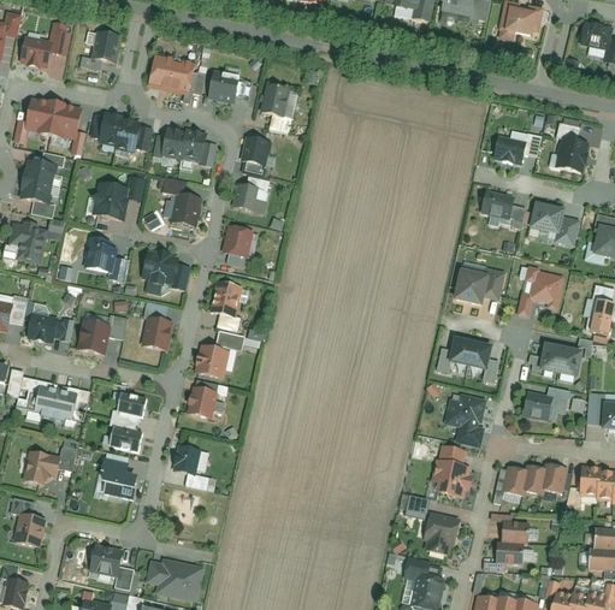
[(384,0),(383,10),(426,19),(430,0),(384,0)]
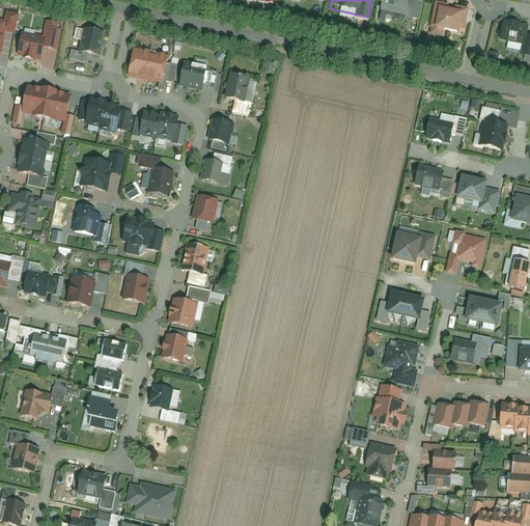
[(382,0),(381,9),(417,18),(420,0),(382,0)]
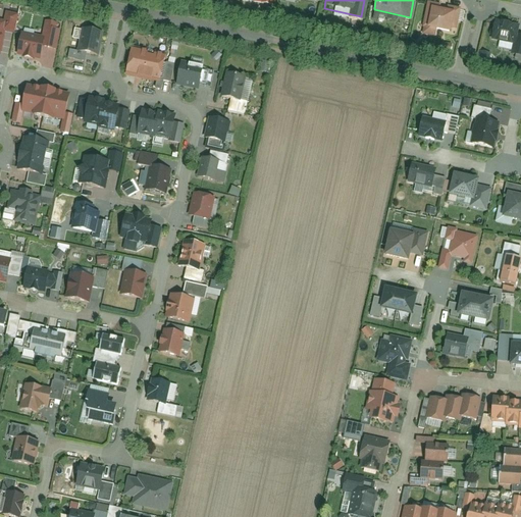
[(459,6),(434,0),(430,0),(425,20),(455,28),(459,6)]
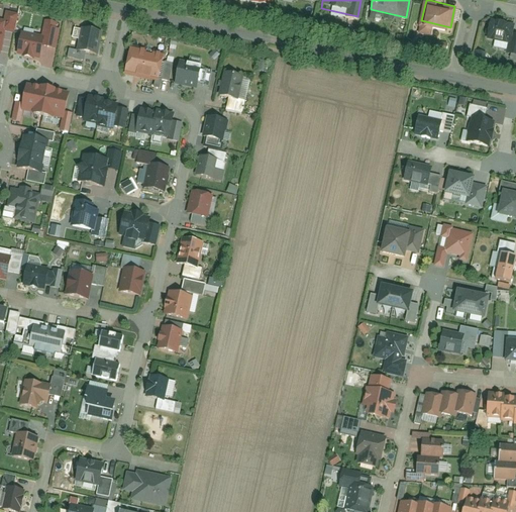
[(515,19),(491,14),(487,32),(507,37),(505,48),(515,49),(515,30),(514,30),(515,21),(515,19)]
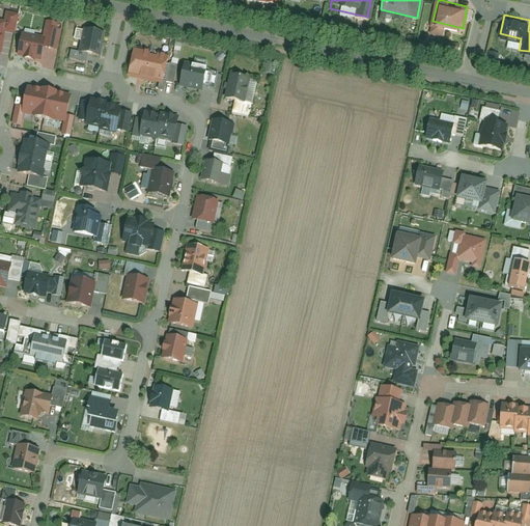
[(105,28),(83,24),(77,51),(99,56),(105,28)]
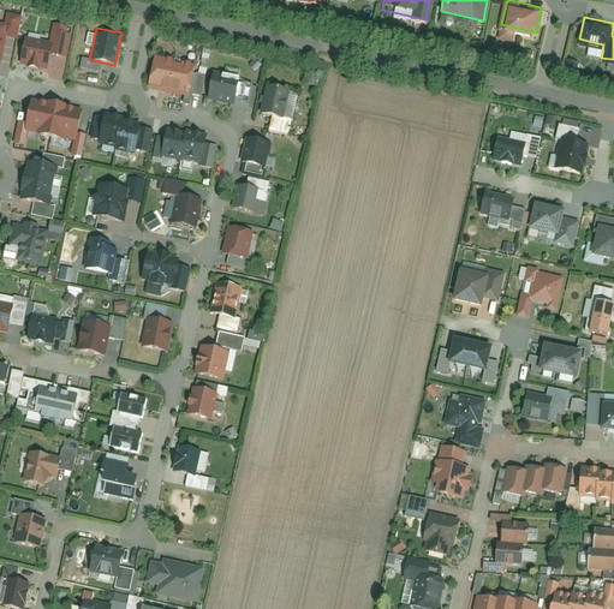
[(52,39),(22,33),(16,60),(47,66),(52,39)]
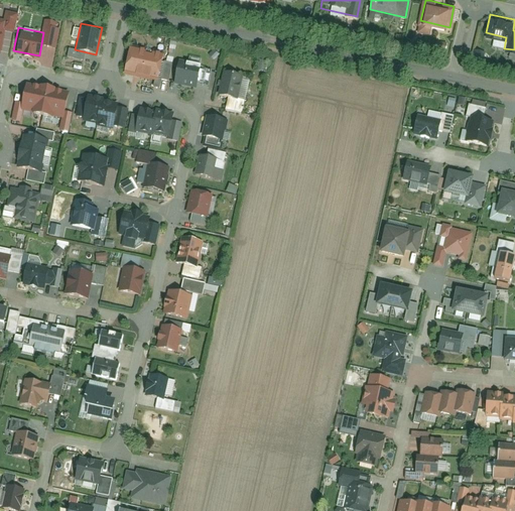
[(443,48),(443,38),(433,37),(432,47),(443,48)]
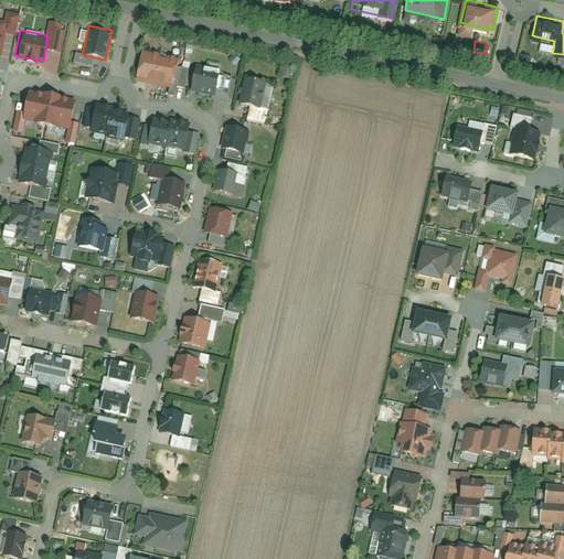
[(179,55),(139,47),(132,76),(172,85),(179,55)]
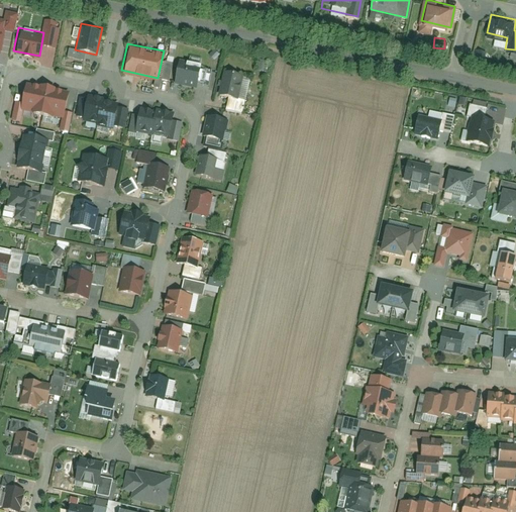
[(475,58),(481,59),(484,48),(477,46),(475,58)]
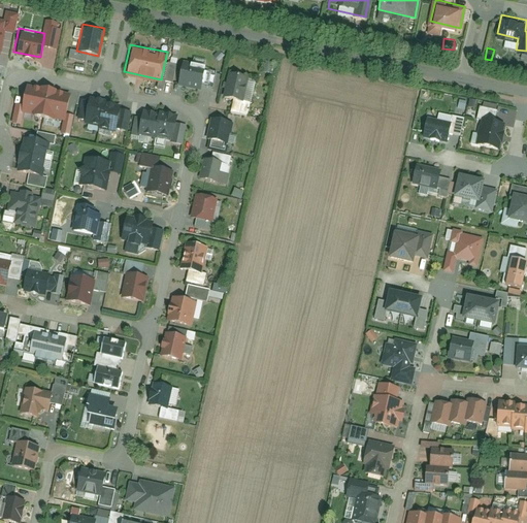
[(204,64),(179,59),(174,83),(199,88),(204,64)]
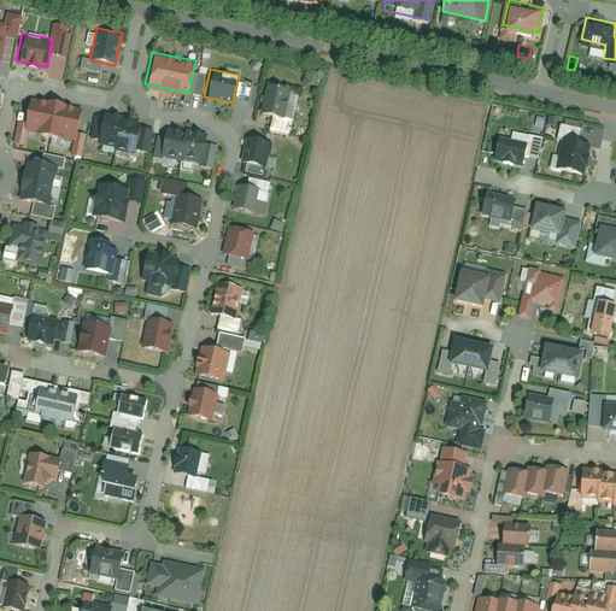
[(288,87),(268,82),(262,116),(282,121),(288,87)]
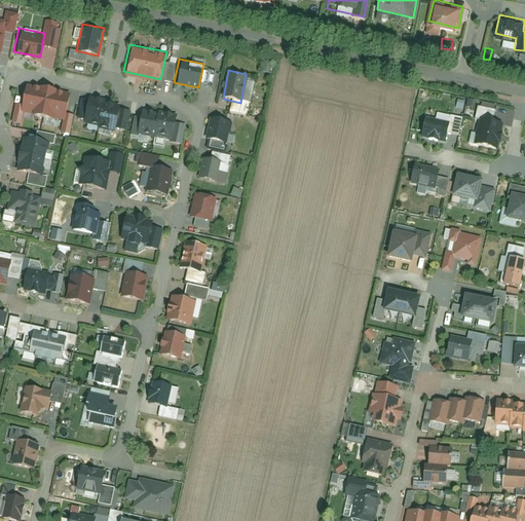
[(69,88),(26,80),(21,110),(64,118),(69,88)]
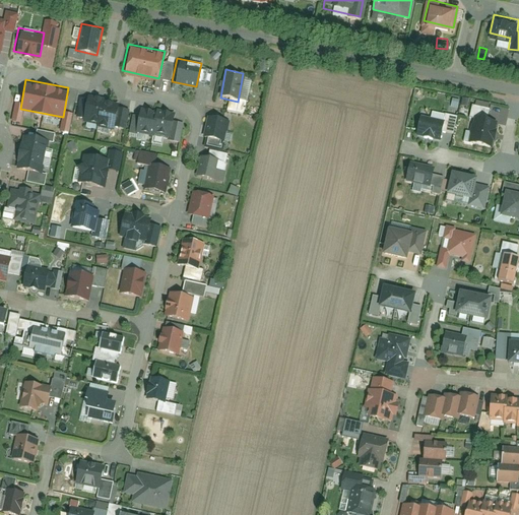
[(105,97),(81,92),(77,116),(98,120),(96,122),(112,125),(116,101),(104,99),(105,97)]
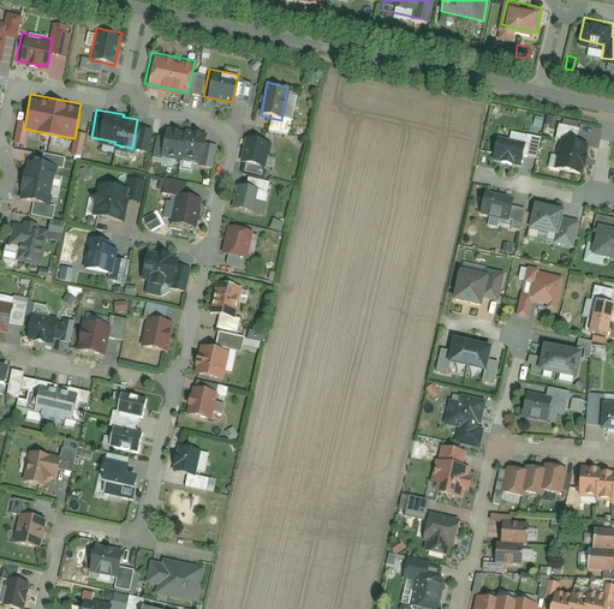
[(139,123),(135,145),(147,148),(151,125),(139,123)]
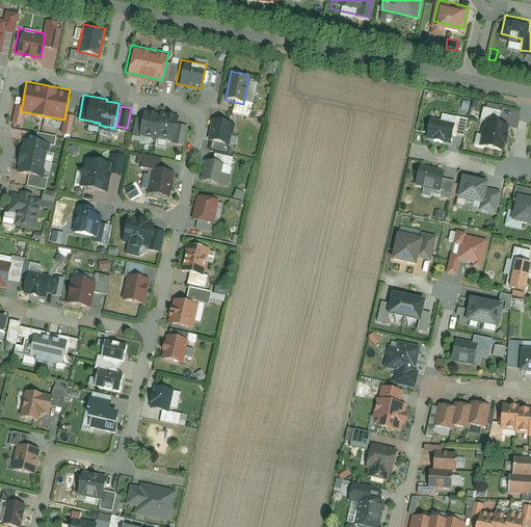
[(178,113),(143,107),(139,132),(174,138),(178,113)]
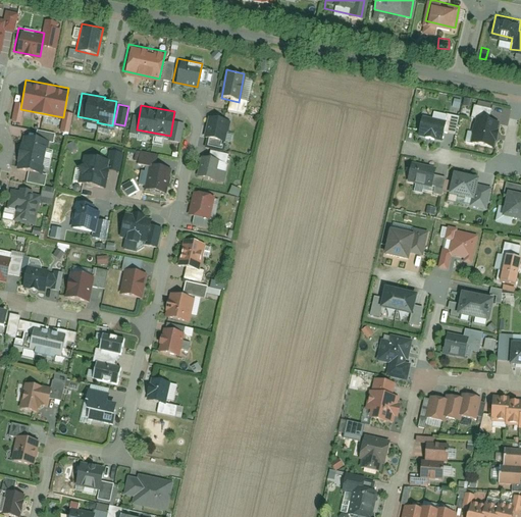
[(422,111),(418,132),(441,137),(447,116),(422,111)]
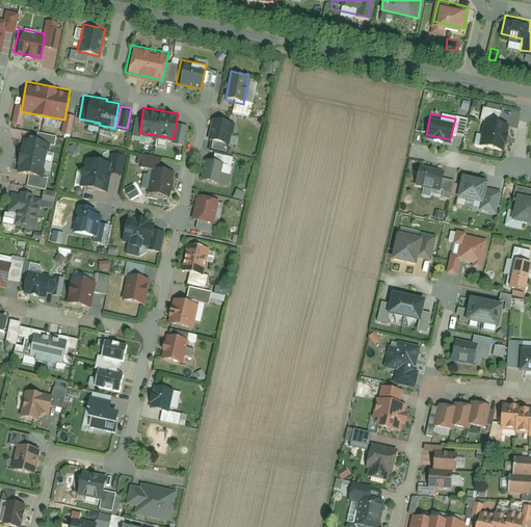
[(485,115),(479,140),(504,146),(510,121),(485,115)]
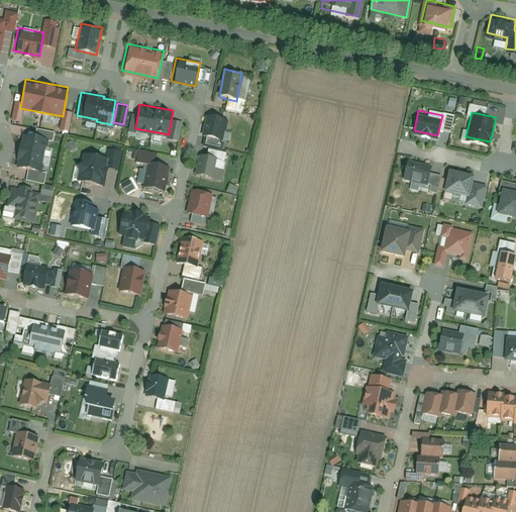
[(228,118),(210,114),(205,142),(222,145),(228,118)]
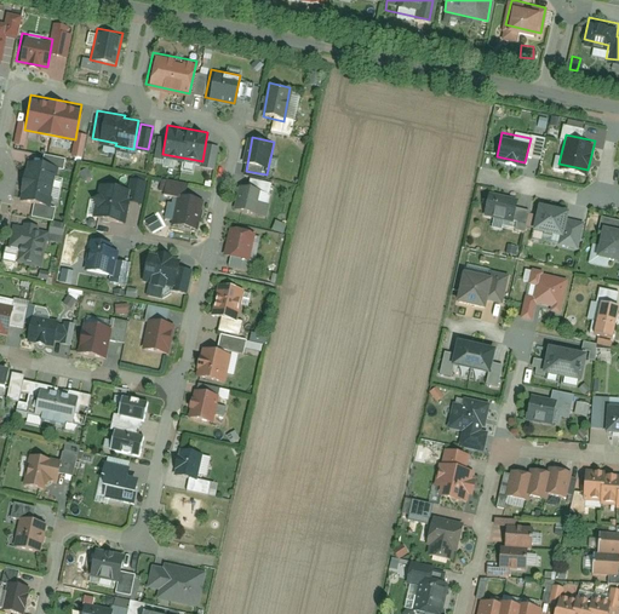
[(207,141),(204,164),(213,164),(216,141),(207,141)]
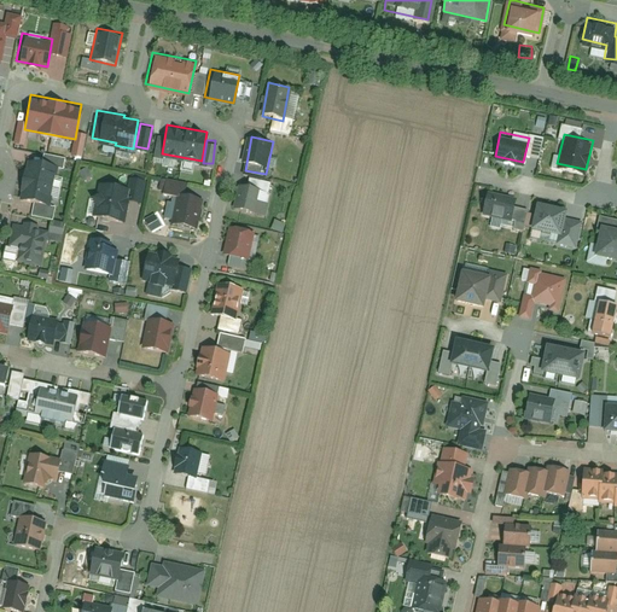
[(48,204),(56,165),(27,159),(19,198),(48,204)]
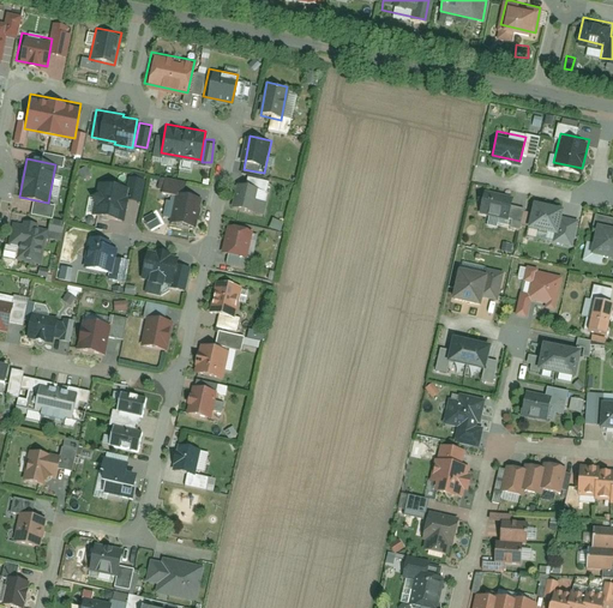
[(138,198),(142,175),(131,173),(126,196),(138,198)]
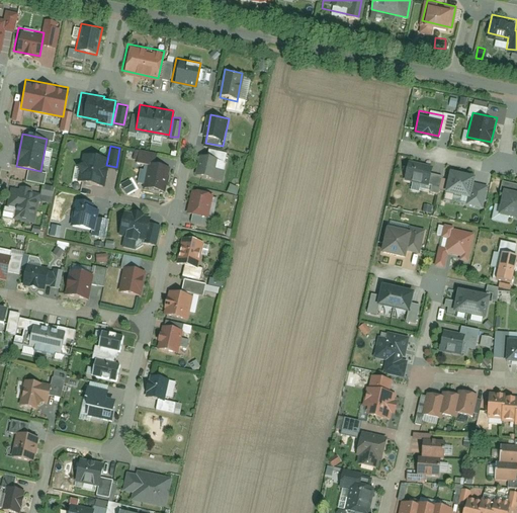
[(225,157),(200,152),(196,172),(221,177),(225,157)]
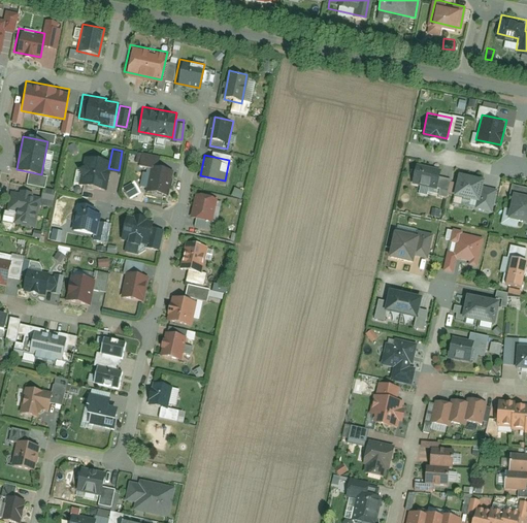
[(104,188),(109,161),(85,157),(79,184),(104,188)]
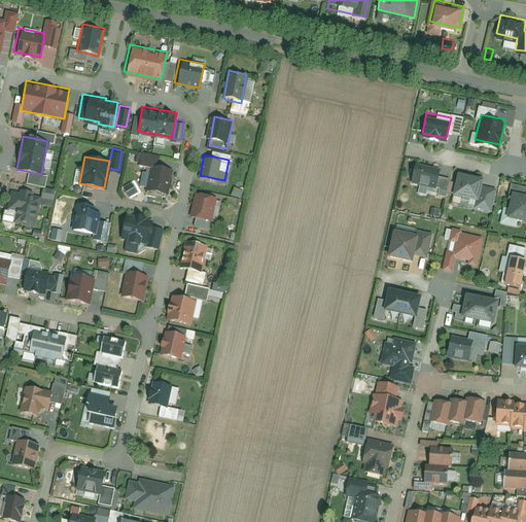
[(415,158),(411,179),(440,185),(439,190),(446,193),(450,175),(440,173),(442,164),(415,158)]
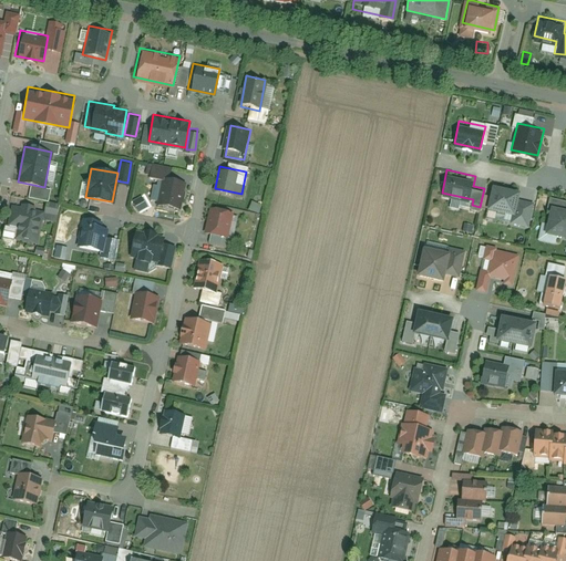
[(184,179),(163,176),(157,206),(178,209),(184,179)]
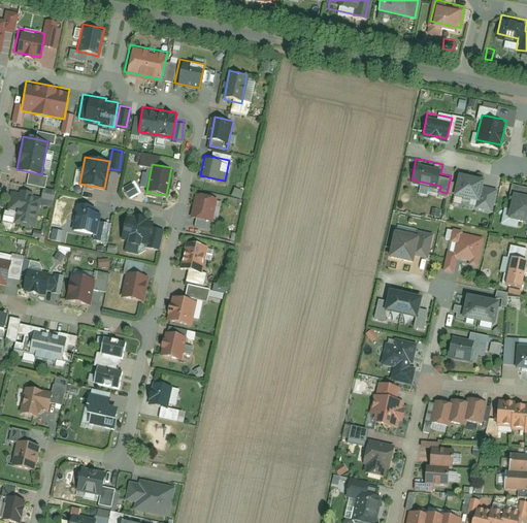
[(474,204),(493,208),(498,186),(483,182),(485,176),(460,170),(454,194),(476,199),(474,204)]
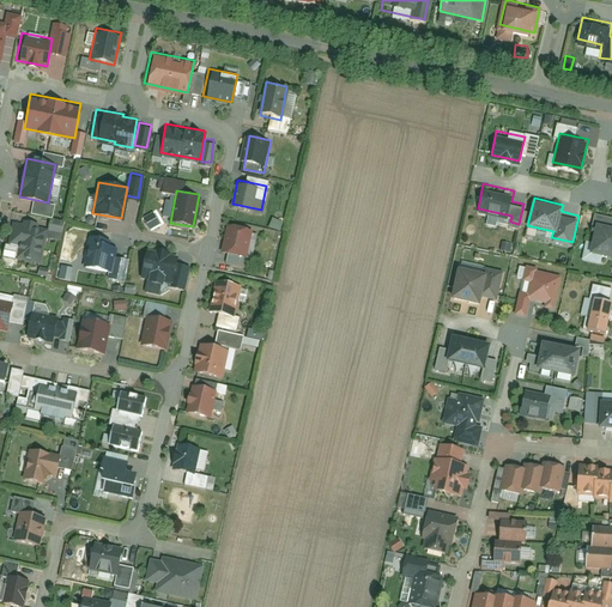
[(586,234),(581,254),(600,259),(601,253),(611,255),(611,224),(597,220),(593,235),(586,234)]
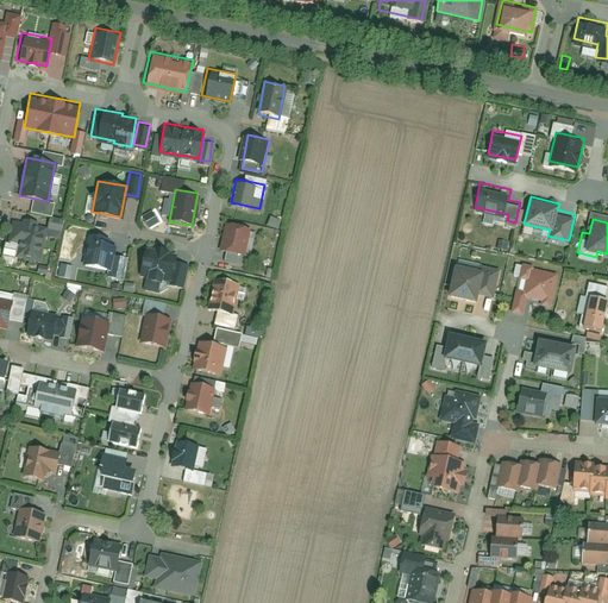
[(38,258),(45,226),(14,220),(10,240),(17,242),(14,253),(38,258)]
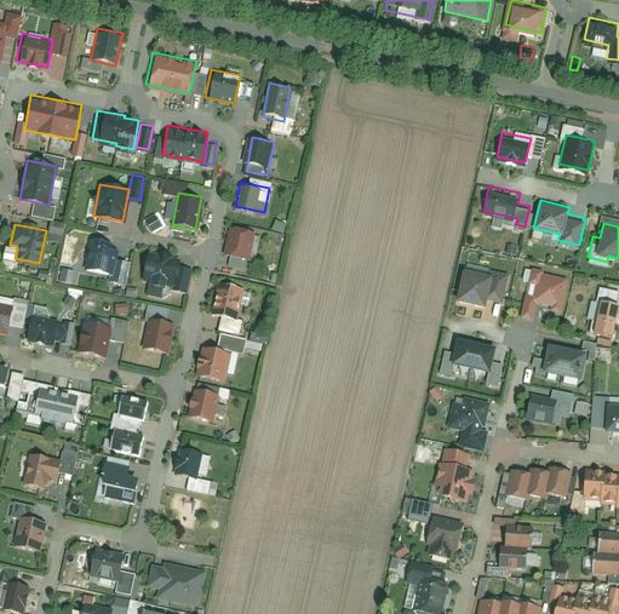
[(258,230),(229,224),(223,253),(252,259),(258,230)]
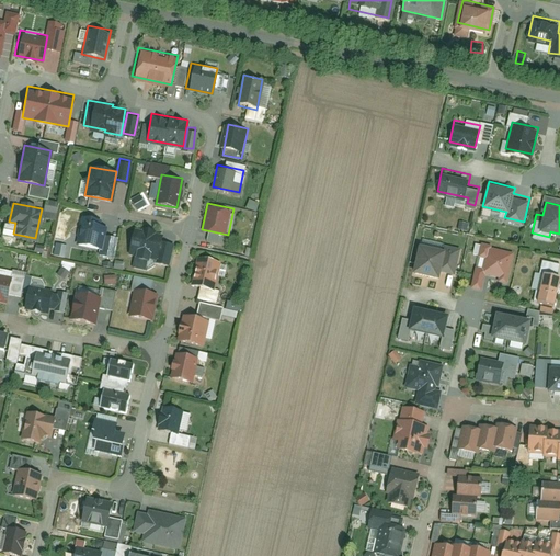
[(107,223),(78,217),(72,245),(102,250),(107,223)]
